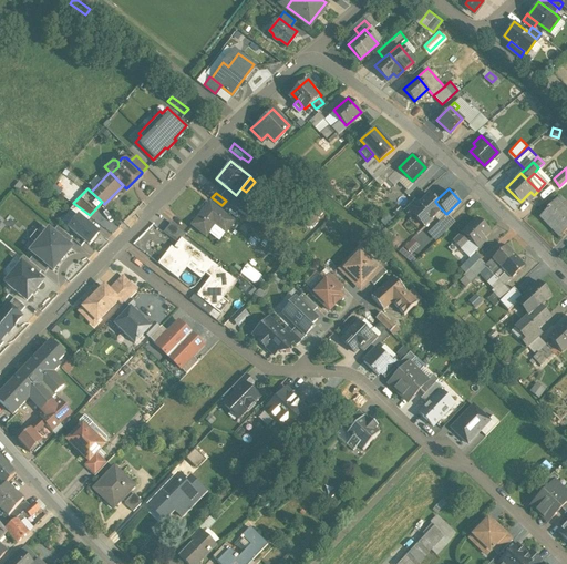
[(435,201),(429,194),(418,204),(420,206),(412,214),(424,225),(441,208),(435,202),(435,201)]
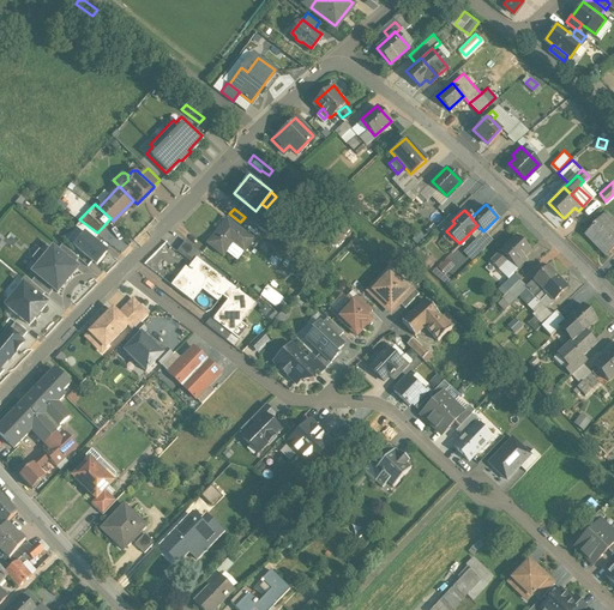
[(613,246),(613,221),(605,212),(594,223),(593,223),(591,224),(591,225),(584,233),(606,254),(613,246)]
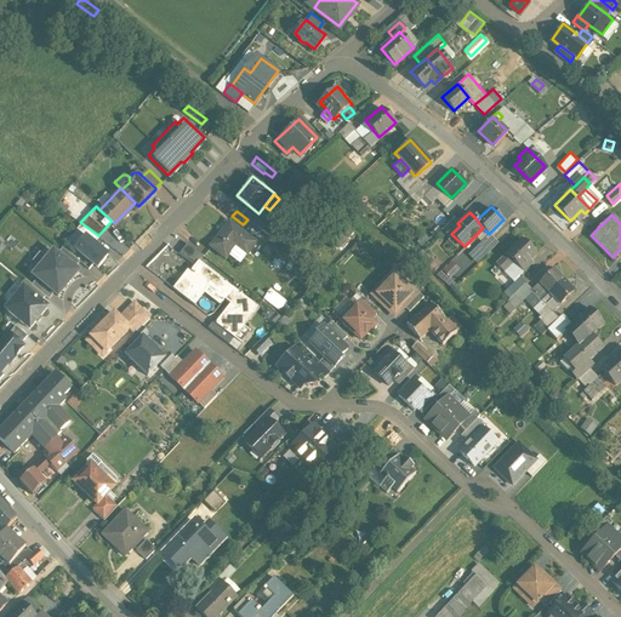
[(453,217),(442,228),(449,236),(451,234),(460,226),(457,223),(453,217)]
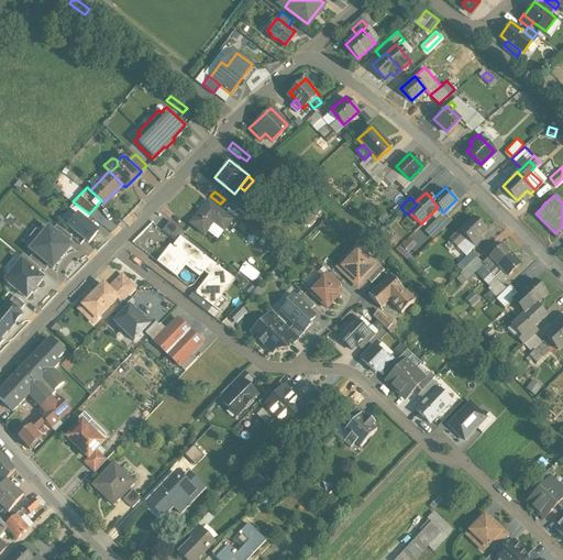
[(232,218),(208,199),(190,221),(203,232),(212,221),(223,230),(232,218)]
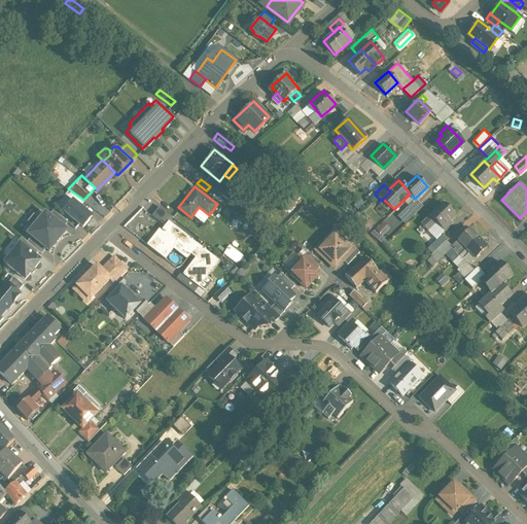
[(83,200),(68,188),(65,193),(72,199),(79,205),(83,200)]
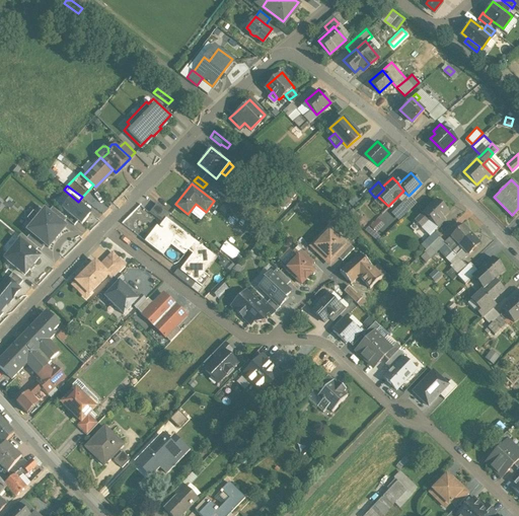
[(78,202),(71,196),(63,206),(81,221),(90,211),(78,202)]
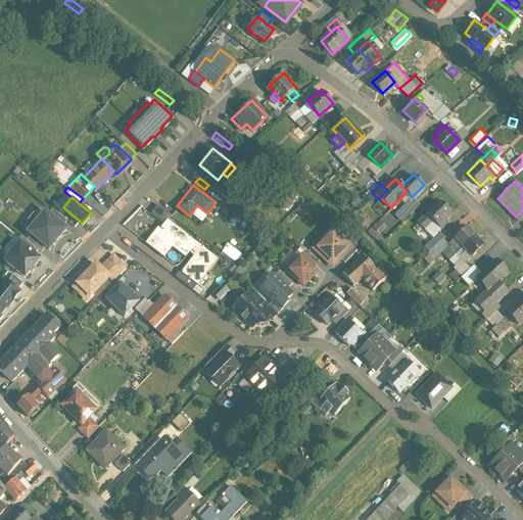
[(414,199),(401,210),(407,216),(418,204),(414,199)]
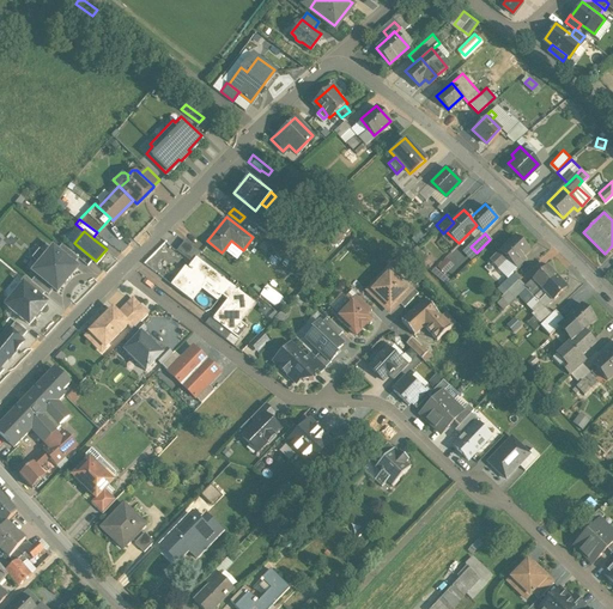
[(528,249),(514,235),(498,249),(499,250),(505,256),(516,267),(525,257),(522,255),(528,249)]
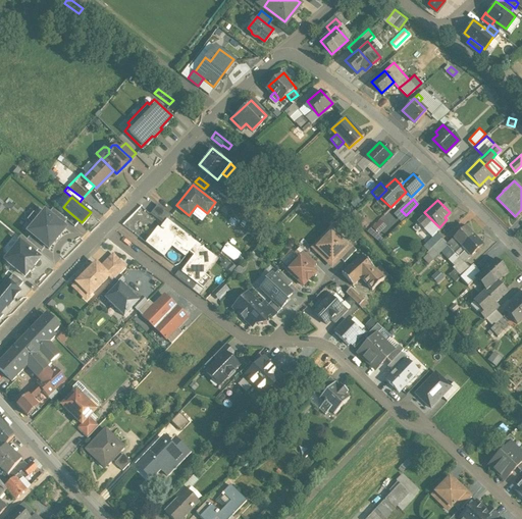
[(171,213),(158,203),(151,212),(163,222),(166,217),(167,218),(171,213)]
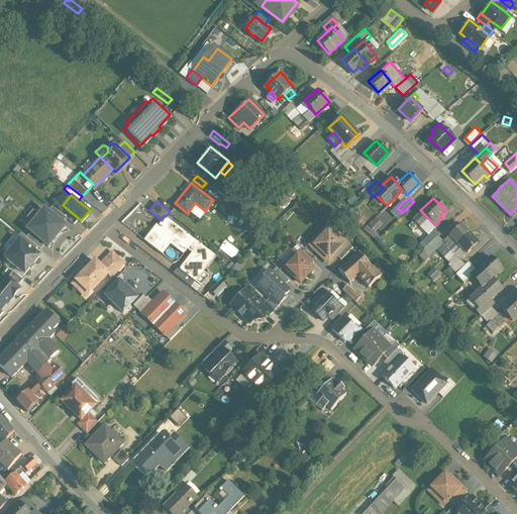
[(66,216),(53,204),(47,210),(62,221),(66,216)]
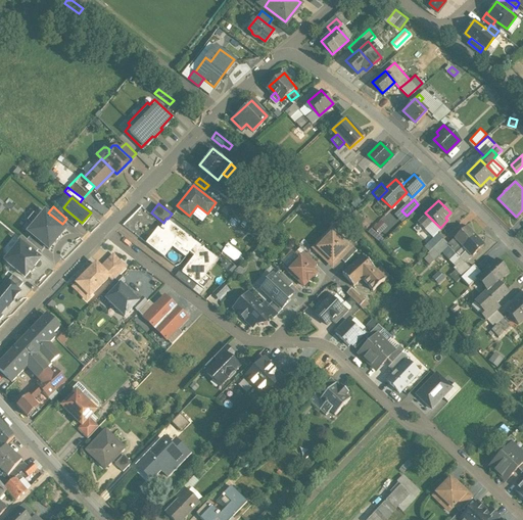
[(48,213),(45,209),(28,230),(31,233),(45,244),(48,247),(54,240),(55,241),(60,235),(59,234),(65,227),(62,224),(48,213)]
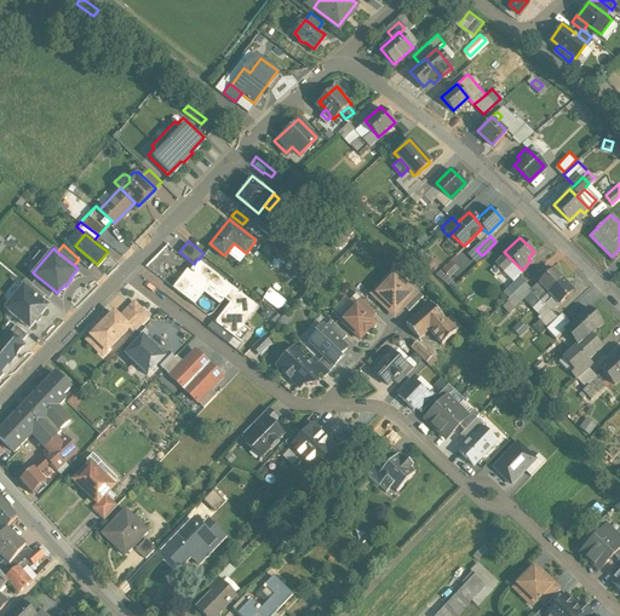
[(40,263),(47,253),(40,248),(34,258),(40,263)]
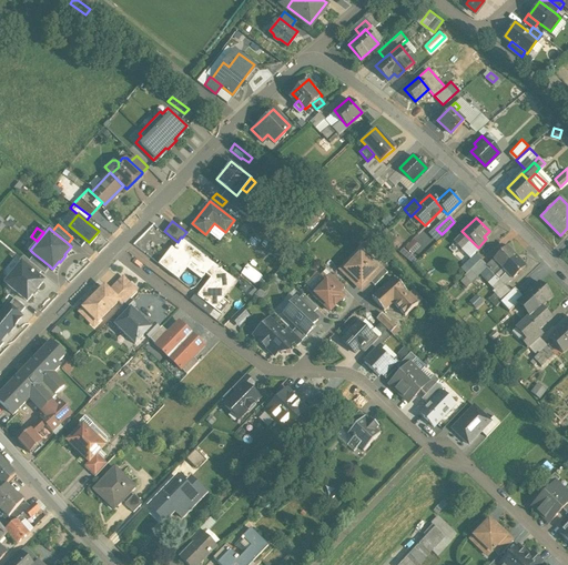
[(463,232),(453,242),(458,248),(468,238),(463,232)]
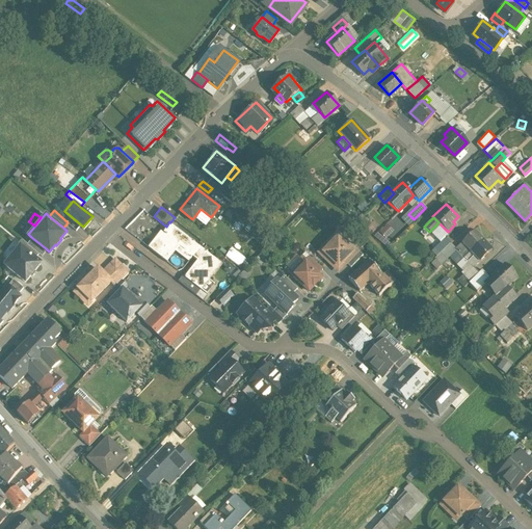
[(170,222),(169,221),(166,227),(160,235),(158,233),(149,245),(166,260),(176,249),(188,260),(192,255),(200,245),(170,222)]
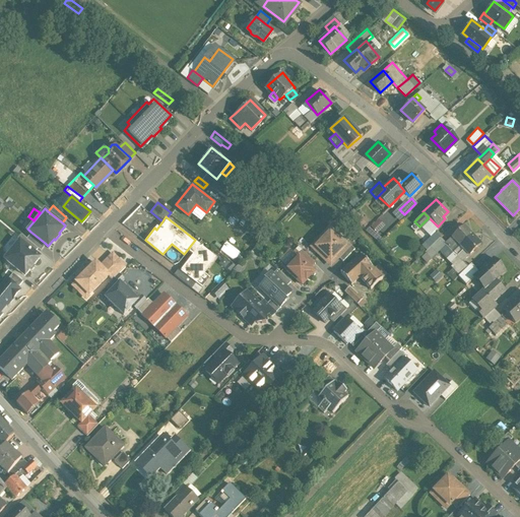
[(463,224),(444,242),(453,251),(471,234),(463,224)]
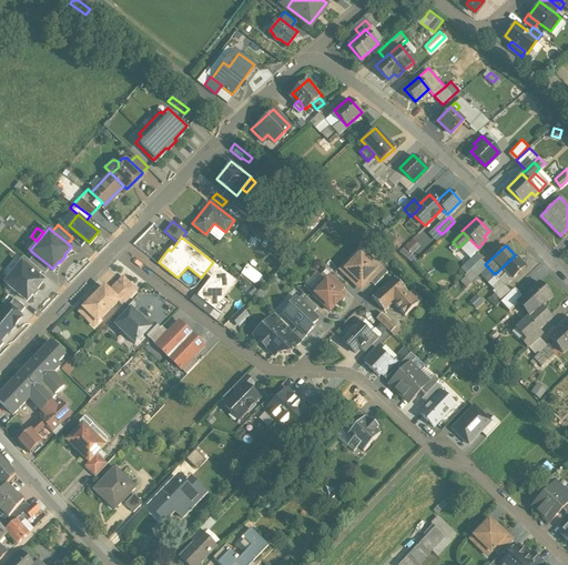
[(379,266),(359,249),(346,263),(351,268),(346,273),(357,283),(361,280),(364,283),(368,279),(379,268),(379,266)]
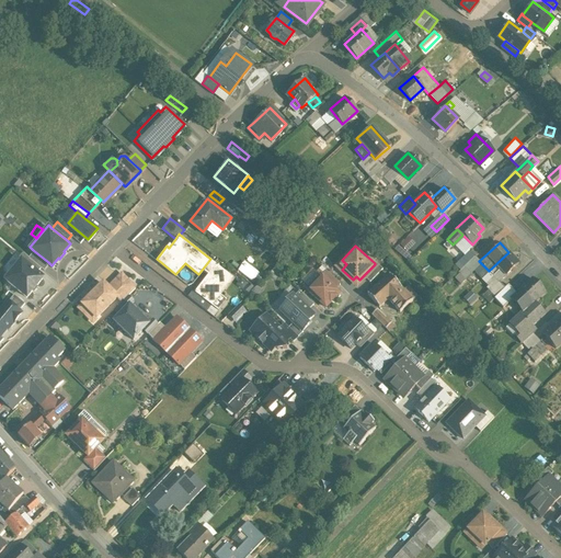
[(48,262),(33,250),(29,255),(41,265),(44,269),(48,262)]
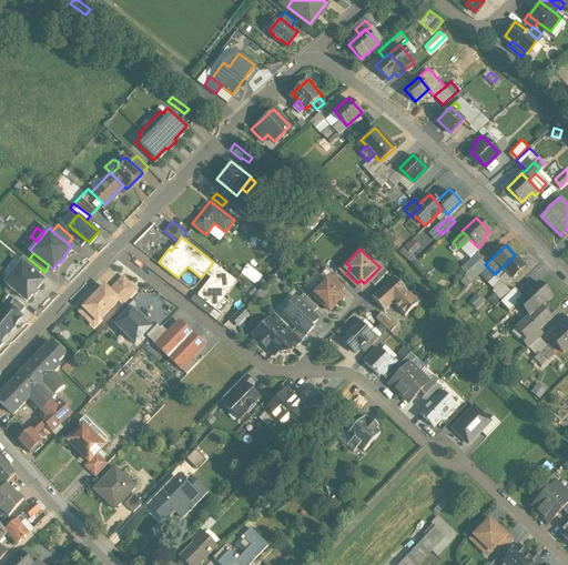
[(29,259),(23,254),(19,260),(21,262),(21,261),(37,274),(41,269),(29,259)]
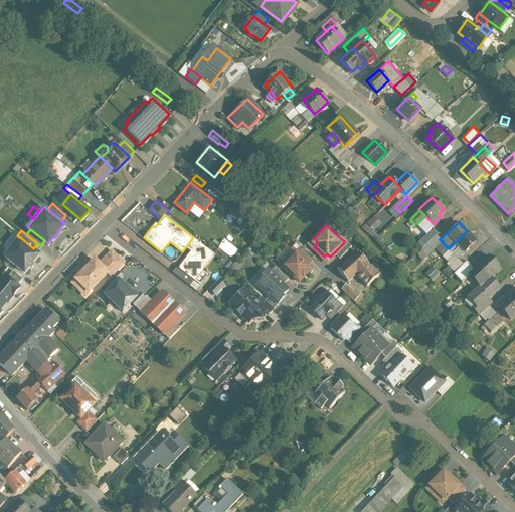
[(467,231),(449,248),(457,258),(476,240),(467,231)]
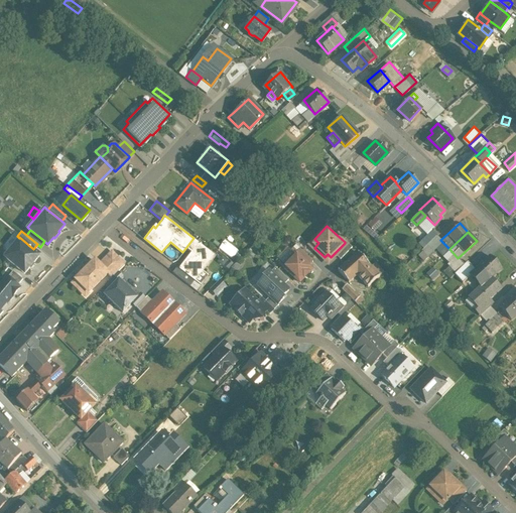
[(33,249),(19,237),(19,238),(5,255),(24,271),(38,253),(33,249)]
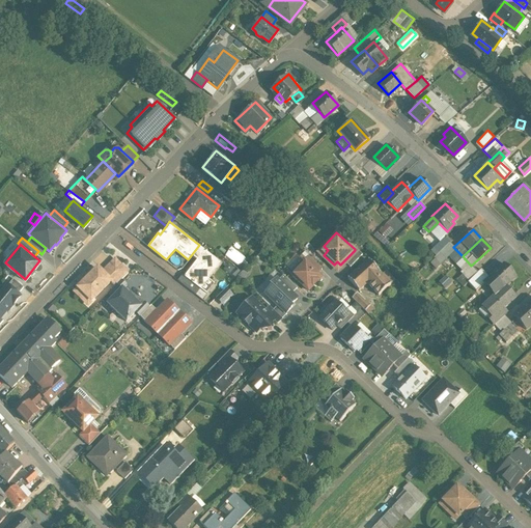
[(231,244),(226,252),(240,262),(246,254),(231,244)]
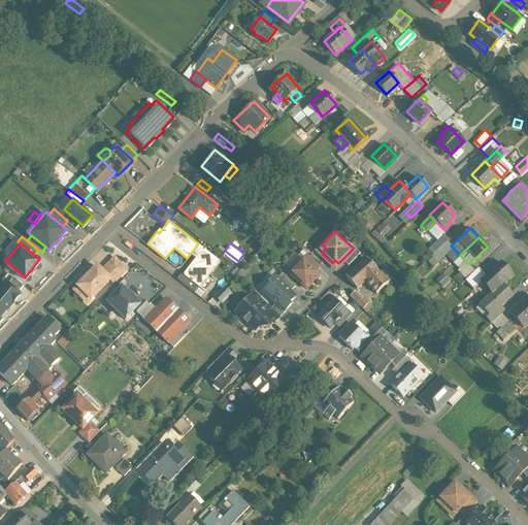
[(198,243),(191,253),(196,257),(203,248),(198,243)]
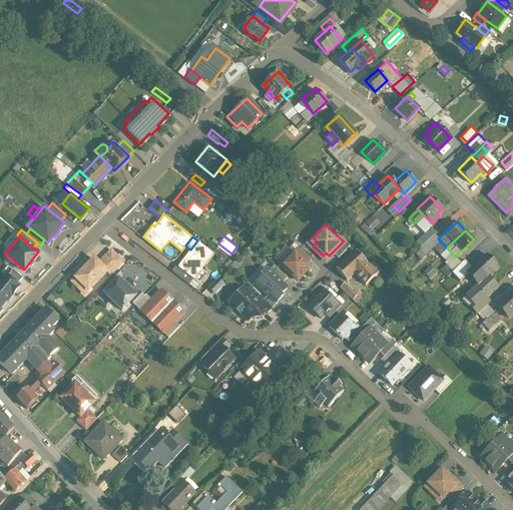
[(343,241),(333,251),(338,257),(350,244),(345,239),(343,240),(343,241)]
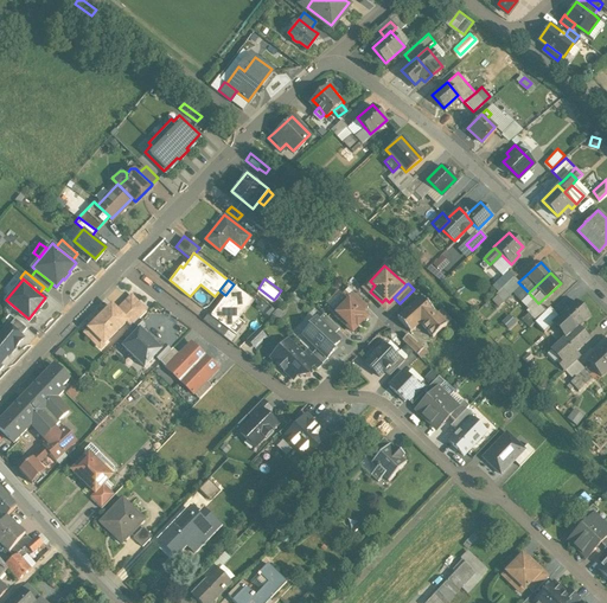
[(225,295),(211,313),(210,314),(229,328),(237,316),(251,299),(234,284),(225,295)]
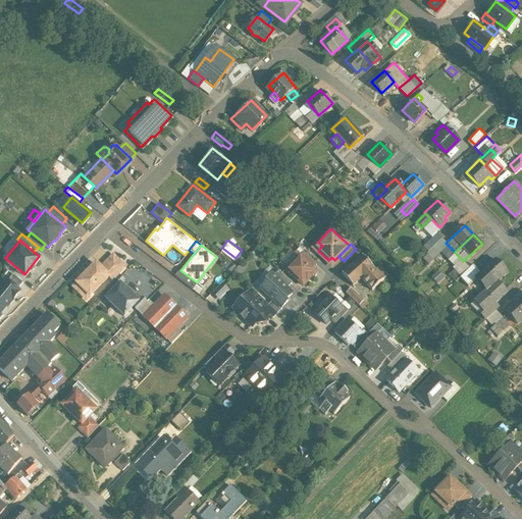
[(316,263),(303,250),(299,255),(312,267),(316,263)]
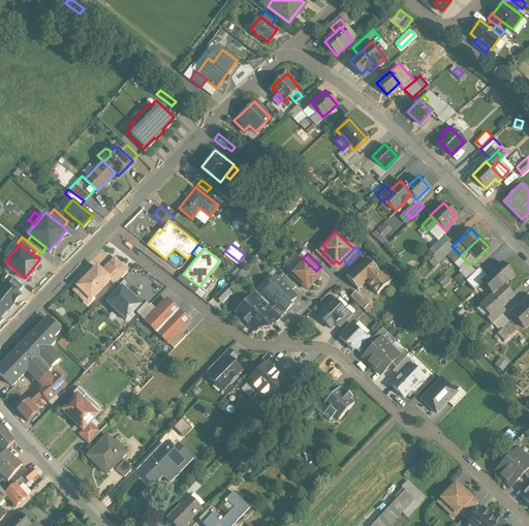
[(115,256),(101,270),(111,278),(110,278),(115,283),(120,277),(127,270),(115,256)]
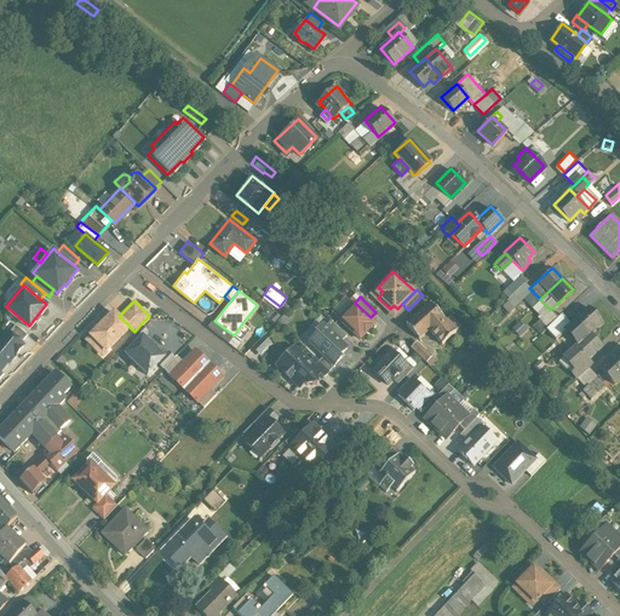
[(371,317),(355,303),(355,301),(339,317),(360,337),(365,332),(365,333),(371,327),(369,326),(374,321),(371,317)]
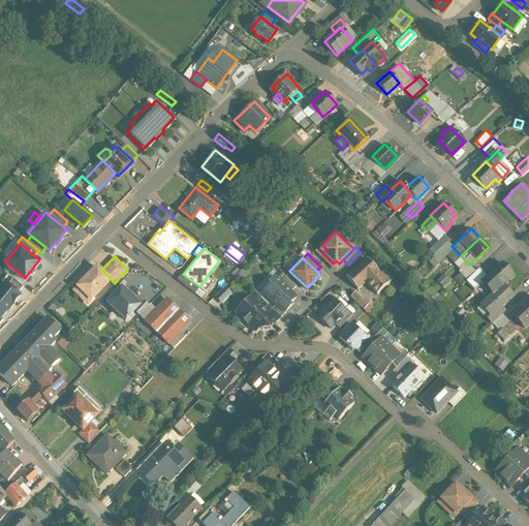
[(389,281),(367,257),(346,276),(358,288),(366,280),(377,292),(389,281)]
